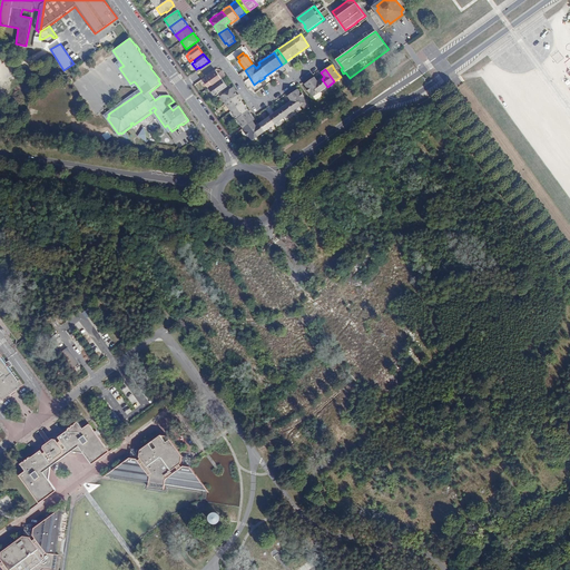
[(216,71),(206,78),(207,79),(204,81),(208,87),(212,85),(213,86),(222,79),(216,71)]
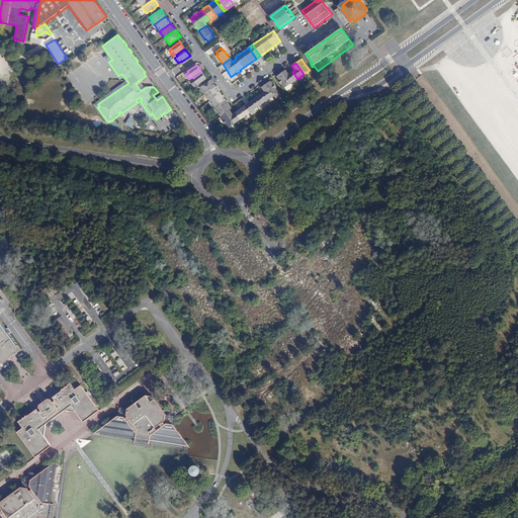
[(286,70),(282,73),(290,84),(297,79),(292,72),(291,72),(289,74),(286,70)]
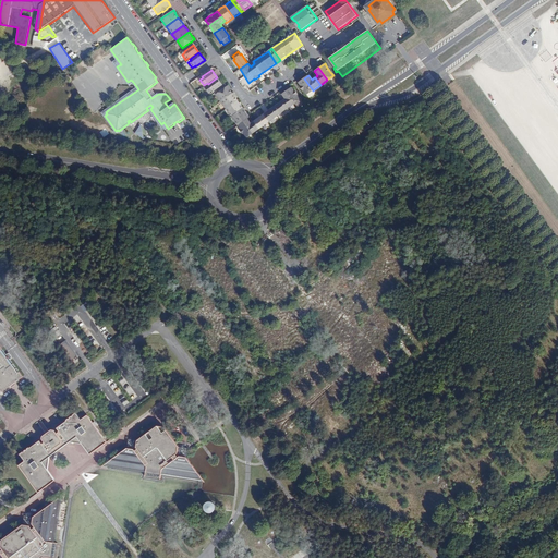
[(217,77),(208,84),(208,85),(205,87),(209,93),(213,91),(214,92),(222,85),(217,77)]
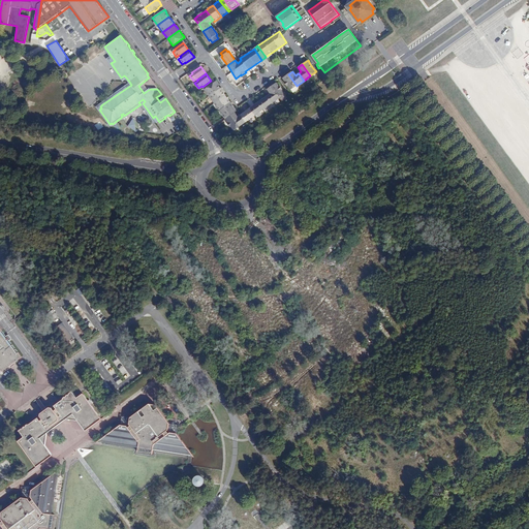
[(282,78),(284,81),(288,86),(291,90),(297,86),(288,74),(282,78)]
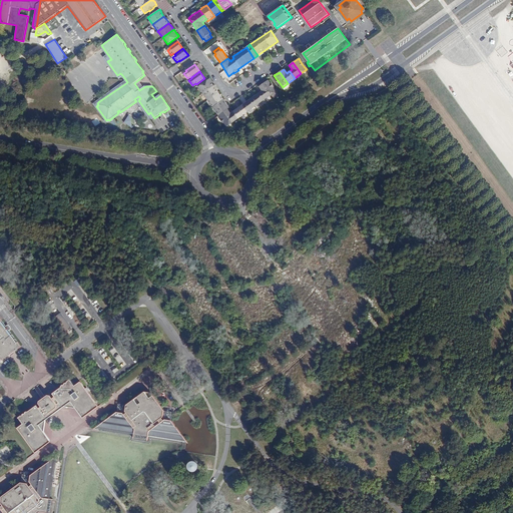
[(197,87),(202,93),(213,85),(212,83),(209,79),(197,87)]
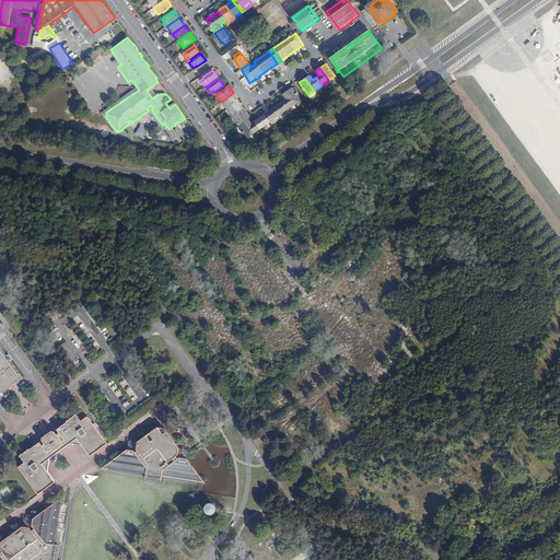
[(287,91),(295,104),(302,100),(299,95),(295,91),(292,86),(287,91)]
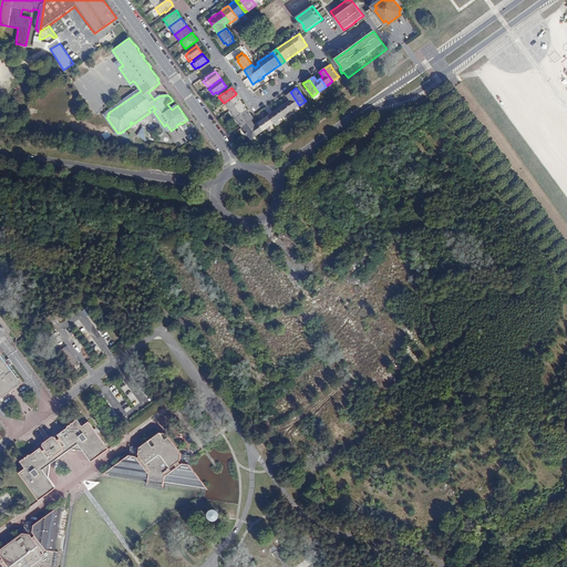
[(286,102),(292,111),(299,105),(290,92),(290,93),(286,95),(289,100),(286,102)]
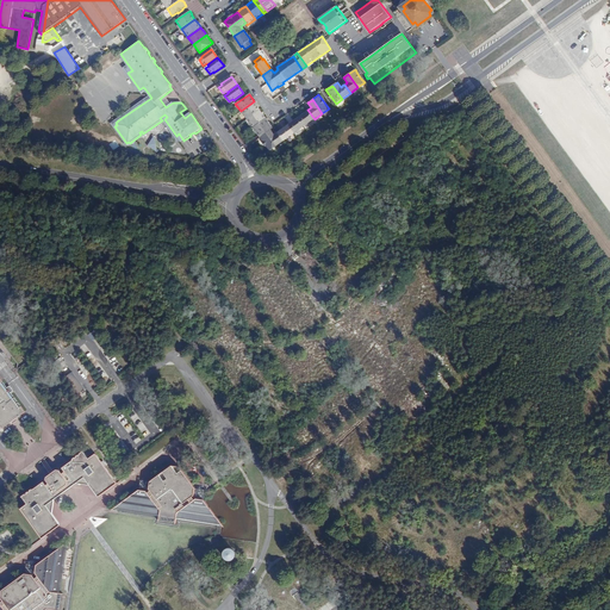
[(241,111),(247,119),(260,110),(257,107),(254,101),(241,111)]
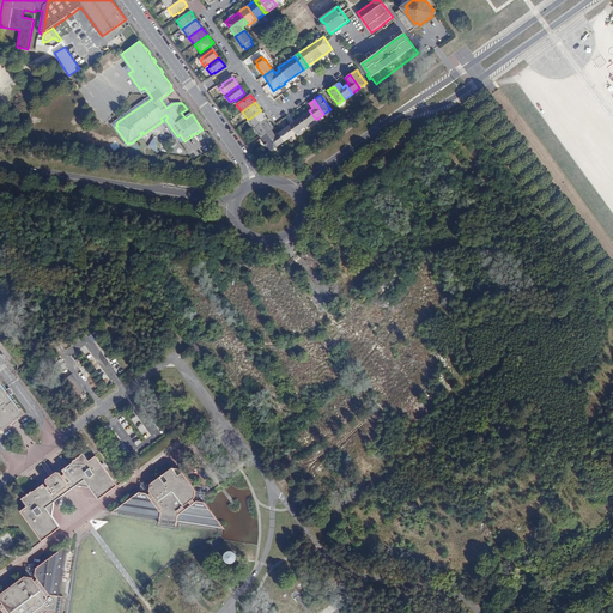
[(248,120),(254,128),(267,119),(265,115),(262,111),(261,110),(248,120)]
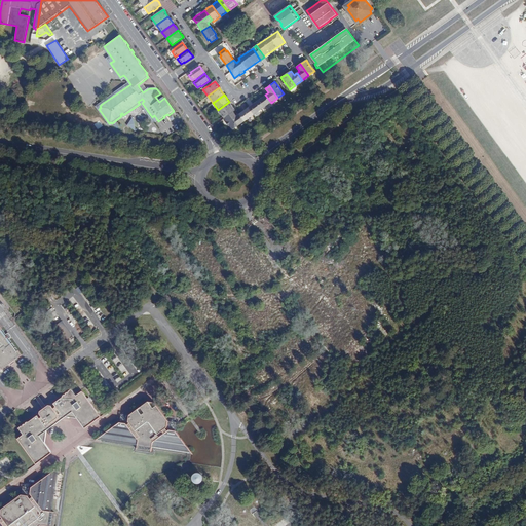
[(257,101),(262,109),(270,103),(271,103),(265,95),(265,96),(257,101)]
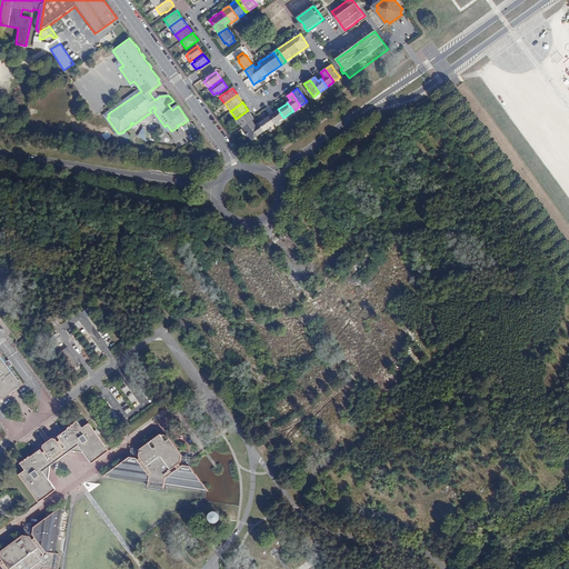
[(278,109),(269,116),(275,125),(283,118),(278,109)]
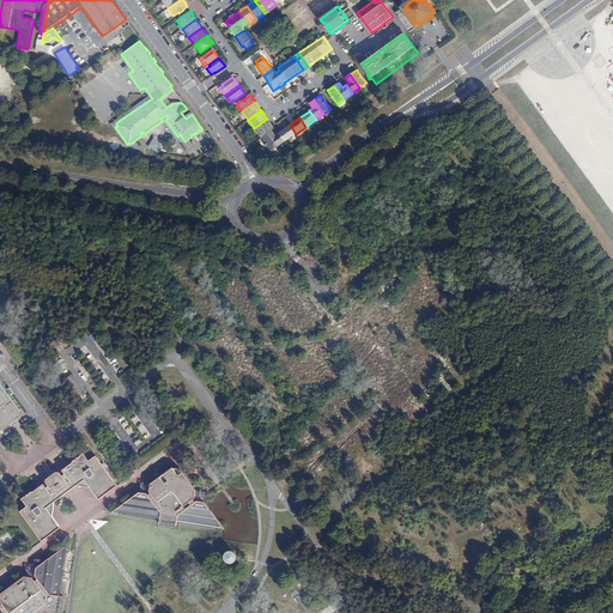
[(260,137),(273,127),(267,119),(254,128),(260,137)]
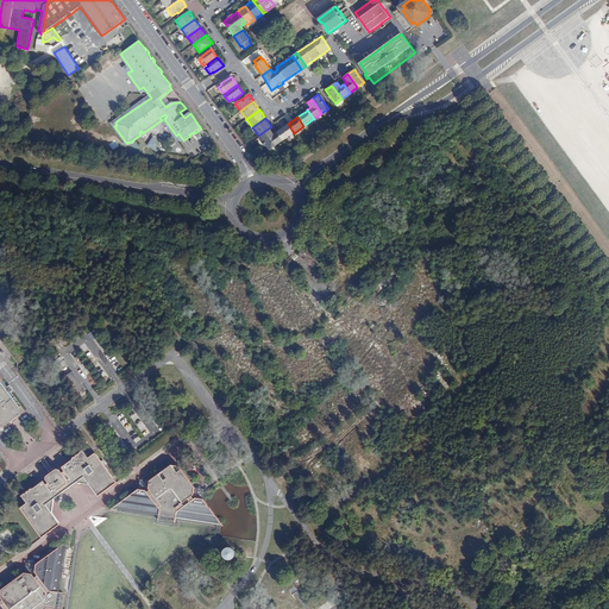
[(277,131),(284,140),(294,133),(288,124),(277,131)]
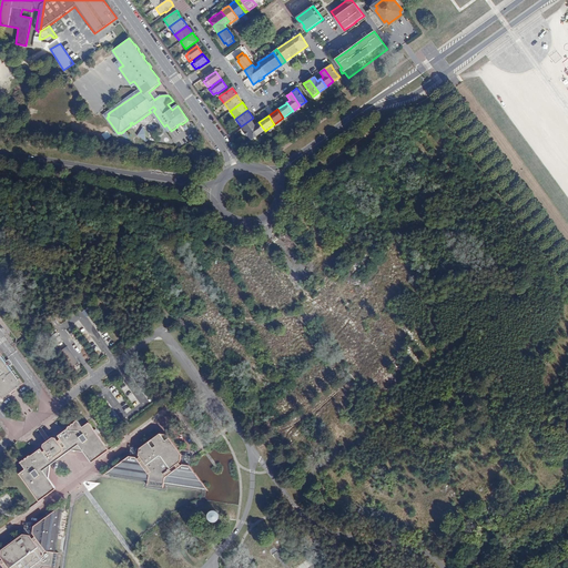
[(242,128),(249,123),(252,121),(253,120),(254,119),(253,118),(241,127),(242,127),(242,128)]
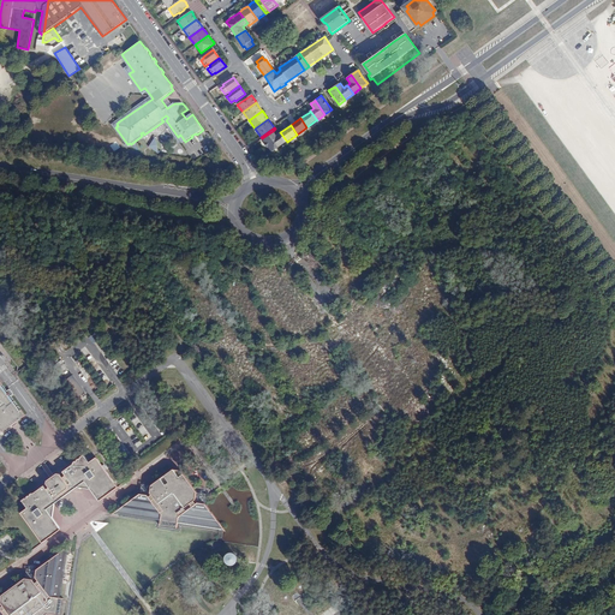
[(269,133),(279,147),(286,142),(287,142),(280,132),(276,136),(273,131),(269,133)]
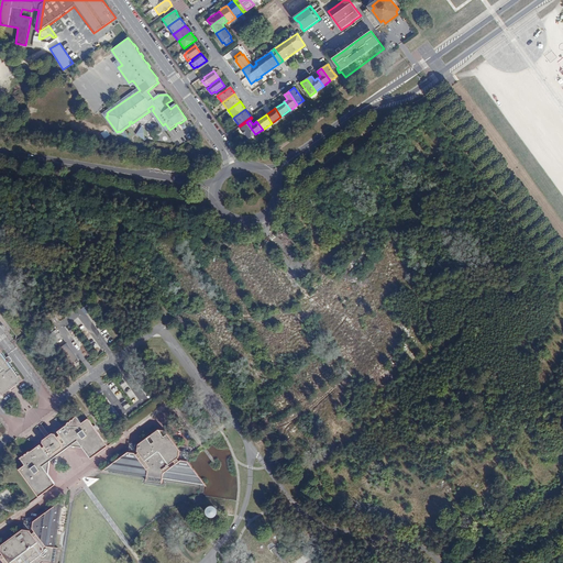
[(255,135),(255,134),(246,122),(240,127),(242,131),(245,135),(249,139),(255,135)]
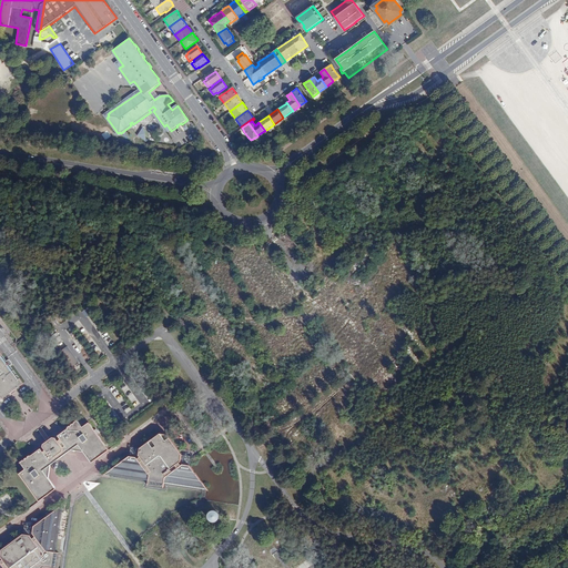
[(145,143),(143,128),(137,138),(145,143)]
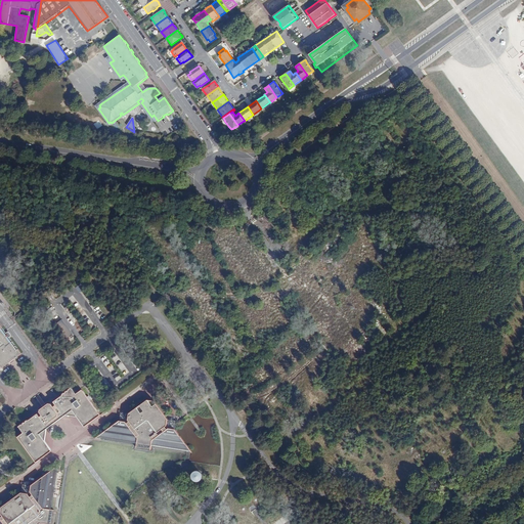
[(69,342),(75,337),(52,306),(46,311),(69,342)]
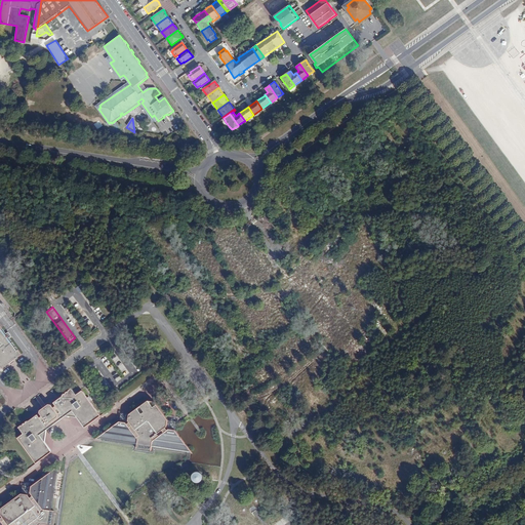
[(12,361),(22,355),(8,336),(7,337),(6,336),(12,332),(10,329),(7,331),(8,332),(6,334),(0,324),(0,366),(2,369),(12,361)]
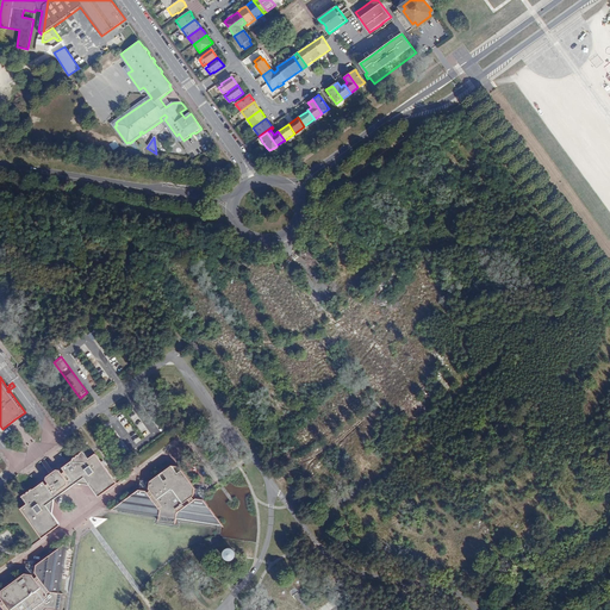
[(107,468),(97,454),(89,459),(83,450),(73,459),(73,461),(63,467),(66,471),(75,484),(78,483),(92,485),(99,496),(117,483),(107,468)]
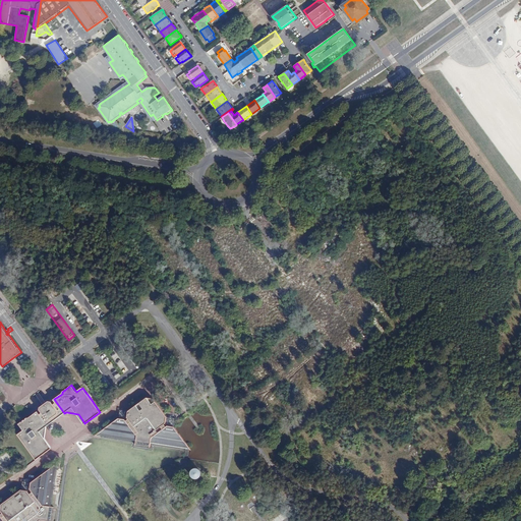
[(152,445),(153,442),(193,448),(176,424),(170,423),(168,421),(169,415),(156,397),(150,396),(130,409),(130,415),(127,417),(121,416),(98,433),(138,440),(138,443),(152,445)]
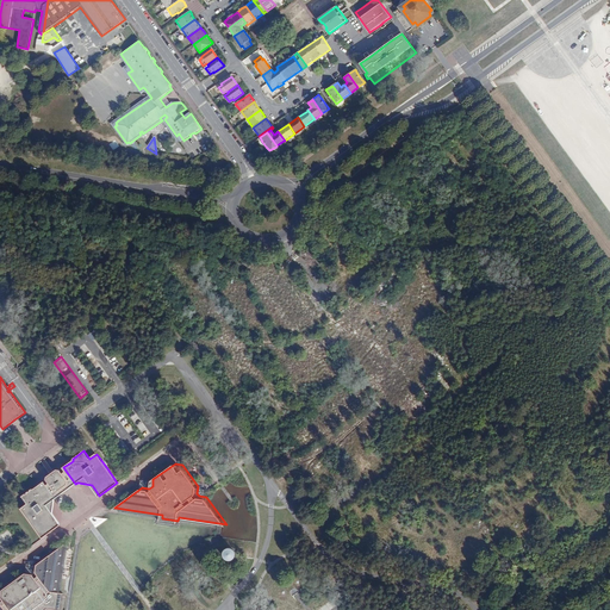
[(53,472),(48,475),(47,480),(49,483),(55,491),(58,491),(63,487),(68,484),(69,480),(63,473),(61,470),(57,470),(53,472)]
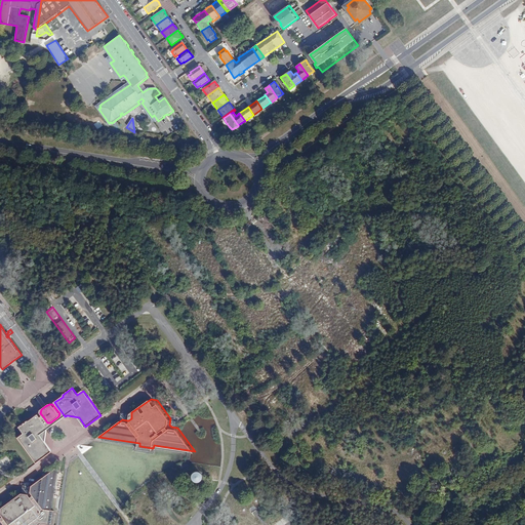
[(56,422),(65,416),(56,405),(54,407),(59,413),(58,416),(54,419),(50,422),(47,422),(42,415),(40,417),(48,429),(56,422)]
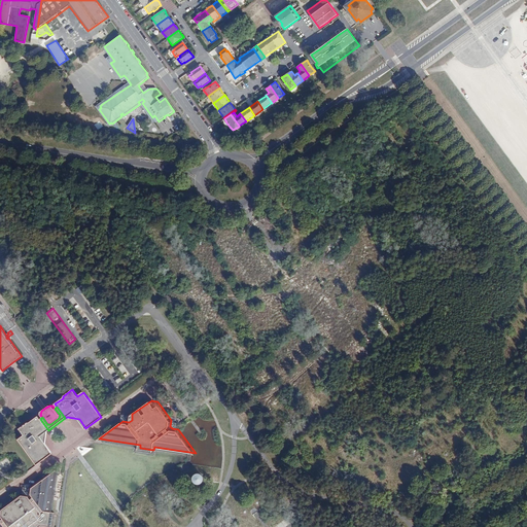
[(124,413),(123,421),(129,422),(132,420),(132,414),(124,413)]
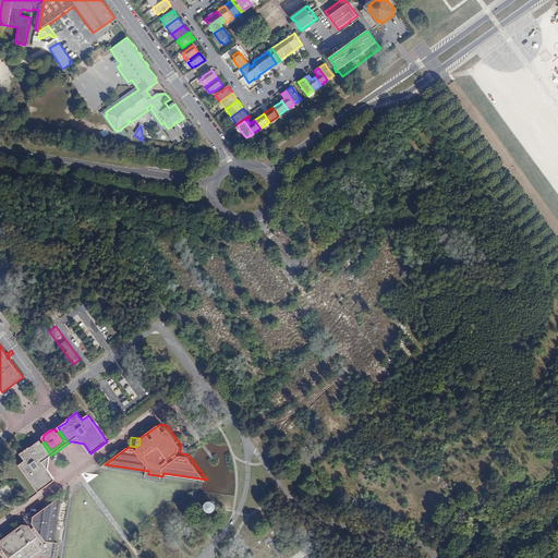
[(49,457),(51,456),(43,444),(40,440),(35,445),(32,447),(31,447),(20,455),(25,461),(20,465),(39,492),(56,480),(48,470),(49,457)]
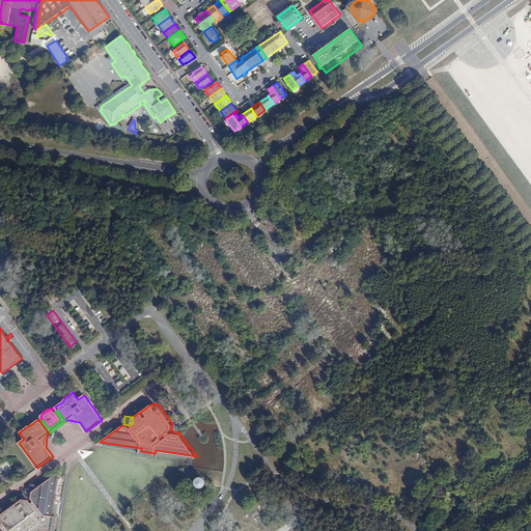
[(179,432),(182,424),(180,424),(172,423),(171,429),(173,431),(179,432)]
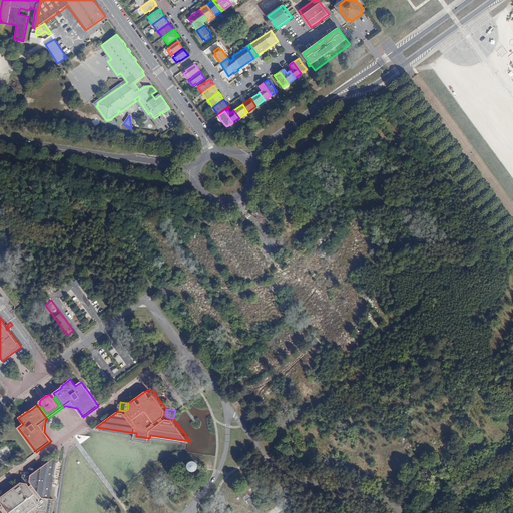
[(0,512),(49,512),(51,500),(50,500),(56,456),(30,476),(29,482),(26,485),(20,483),(0,497),(0,500),(0,512)]
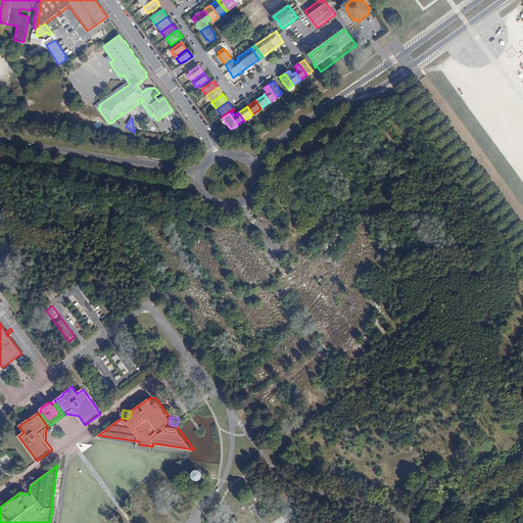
[(200,479),(201,478),(201,476),(202,475),(202,474),(201,472),(201,471),(200,470),(198,469),(197,469),(195,469),(194,470),(193,471),(192,472),(191,473),(191,474),(191,476),(192,477),(193,478),(194,479),(195,480),(197,480),(198,479),(200,479)]
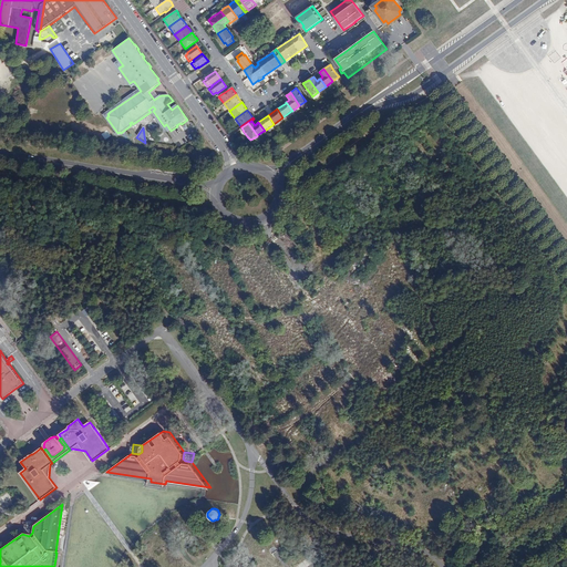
[(33,526),(23,524),(22,534),(29,536),(32,533),(33,526)]
